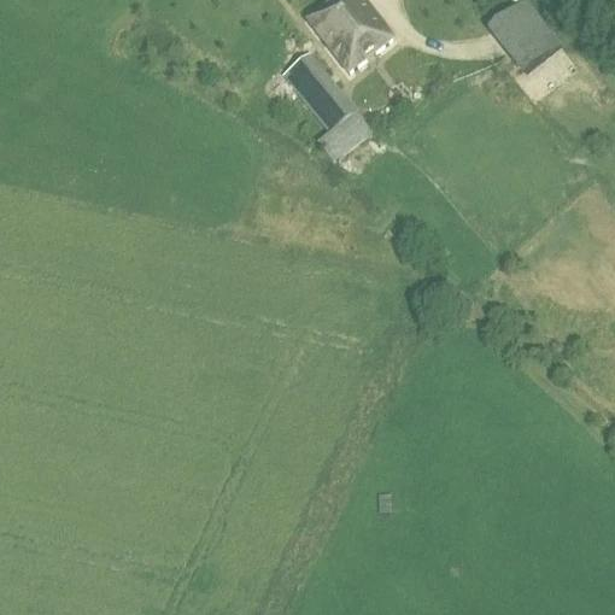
[(391,40),(361,0),(333,0),(306,21),(346,74),(391,40)]
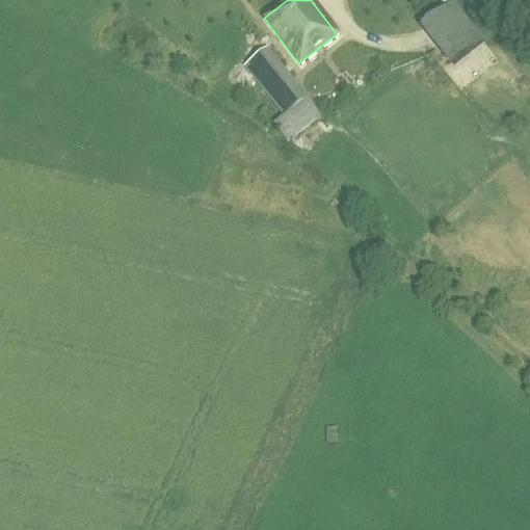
[(466,21),(458,11),(448,19),(455,29),(466,21)]
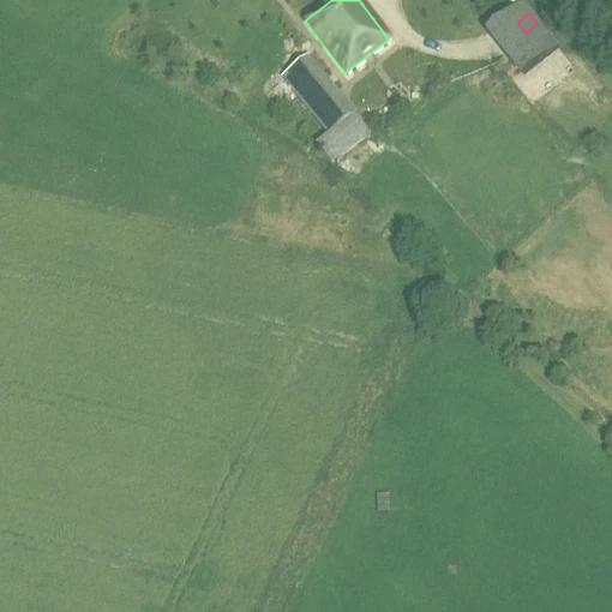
[(526,34),(504,51),(522,75),(556,48),(538,24),(526,34)]
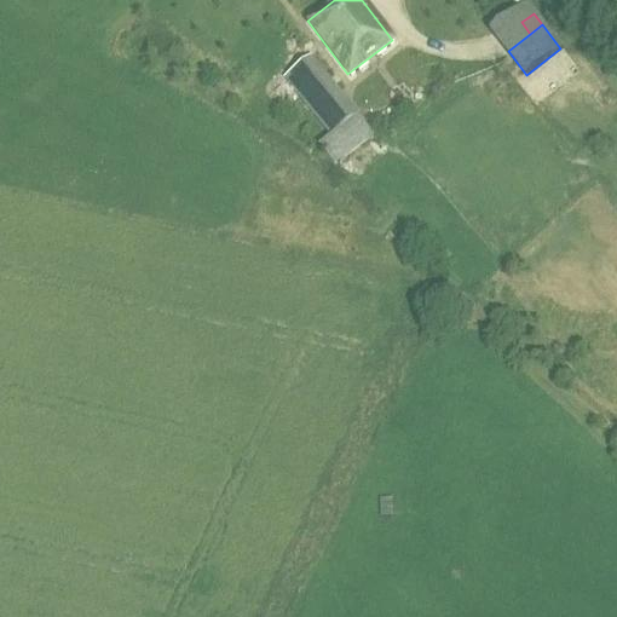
[(299,96),(324,76),(309,56),(283,76),(299,96)]
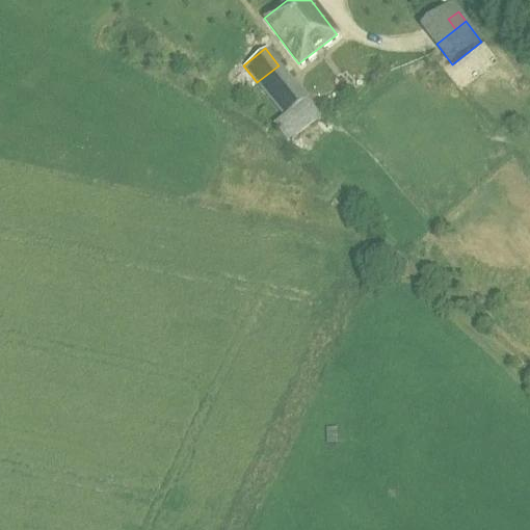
[(305,98),(283,115),(273,123),(287,139),(318,114),(305,98)]
